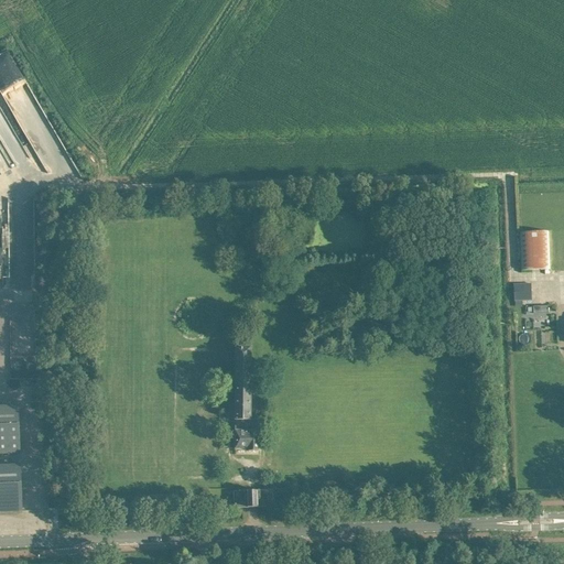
[(549,231),(520,232),(521,271),(550,270),(549,231)]
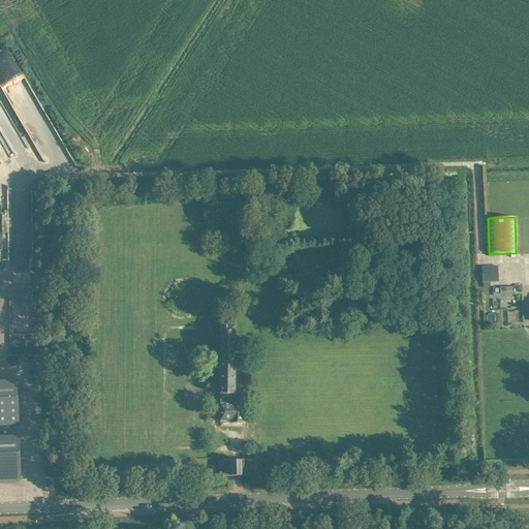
[(8,270),(33,271),(34,256),(28,256),(28,265),(14,263),(14,257),(9,257),(8,270)]
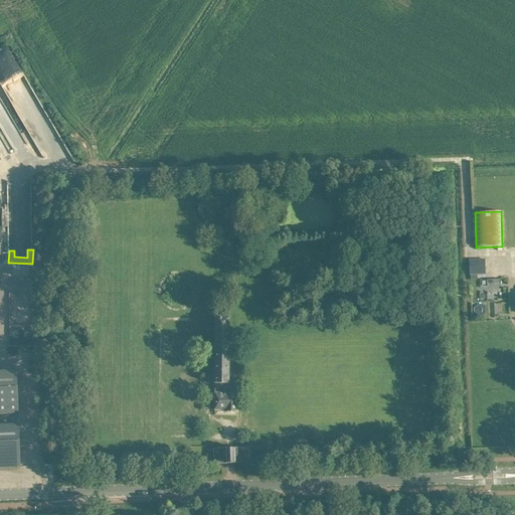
[(483,260),(468,261),(469,276),(470,276),(476,275),(484,275),(483,260)]
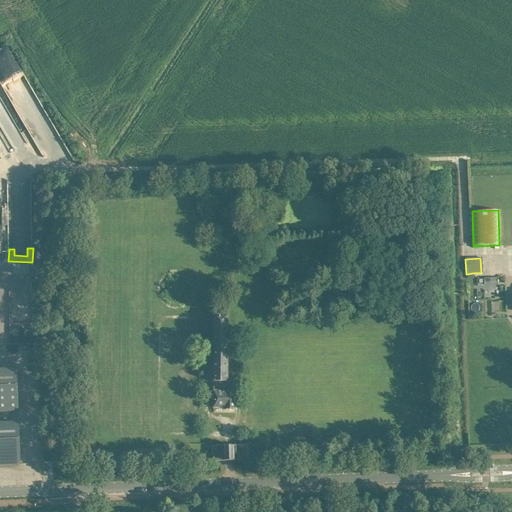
[(492,286),(499,286),(499,276),(484,277),(485,296),(493,295),(492,286)]
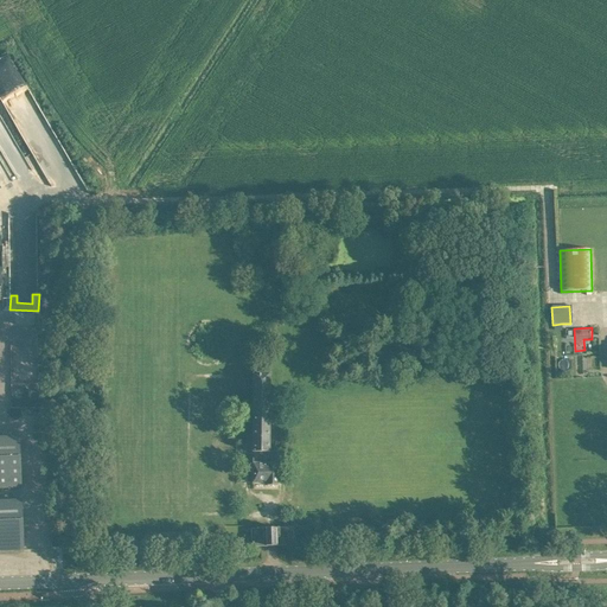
[(253,484),(267,484),(267,486),(278,486),(278,453),(269,453),(269,447),(270,374),(254,374),(253,484)]
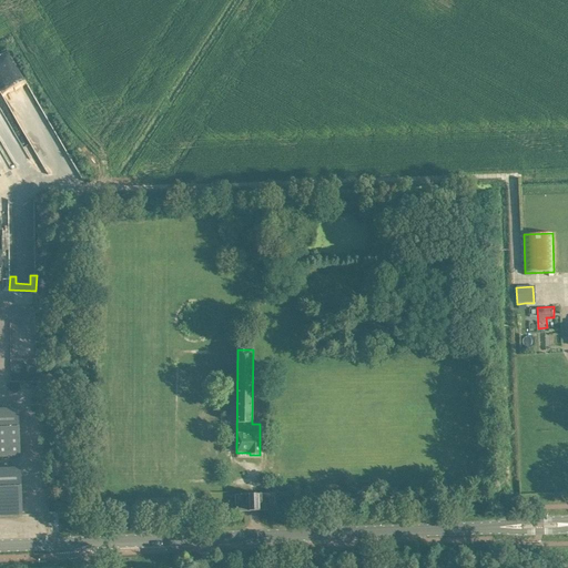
[(0,455),(20,455),(18,411),(0,411),(0,455)]
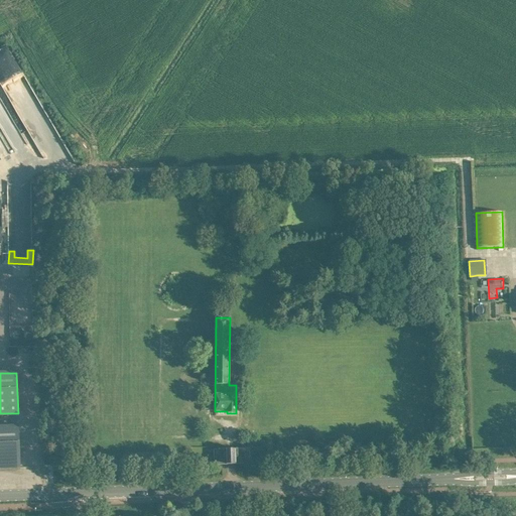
[(0,468),(20,468),(18,426),(0,427),(0,468)]
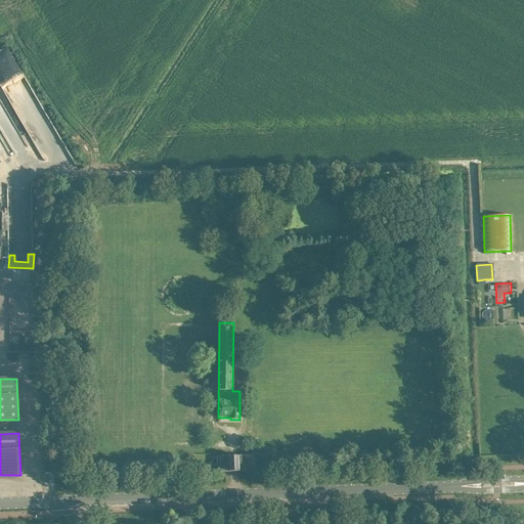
[(253,455),(233,456),(234,472),(237,472),(253,471),(253,455)]
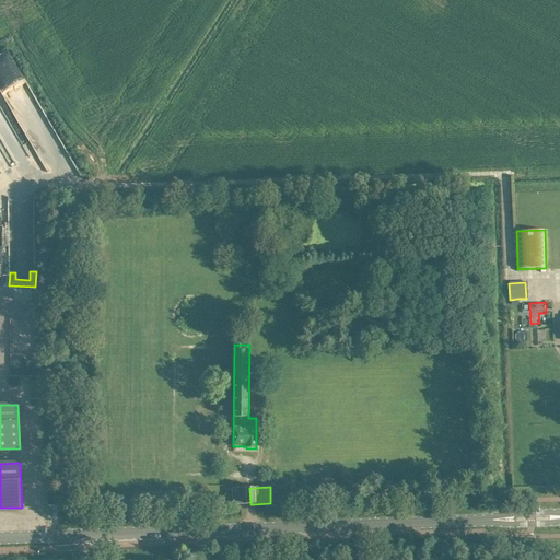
[(225,494),(225,504),(247,504),(251,504),(249,488),(246,488),(232,489),(232,494),(225,494)]
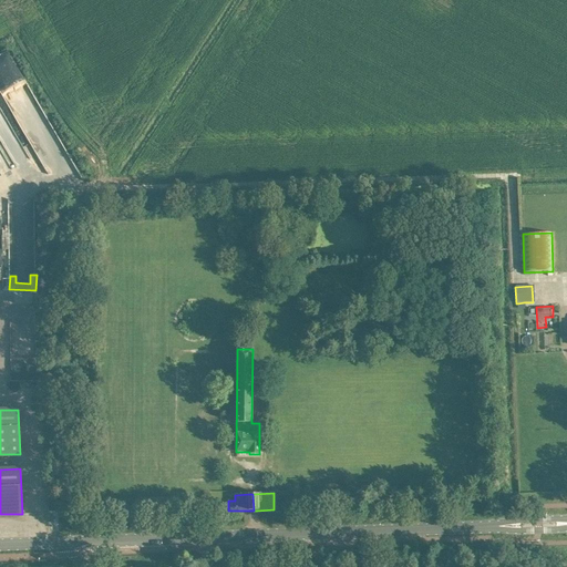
[(291,497),(291,508),(306,508),(306,496),(291,497)]
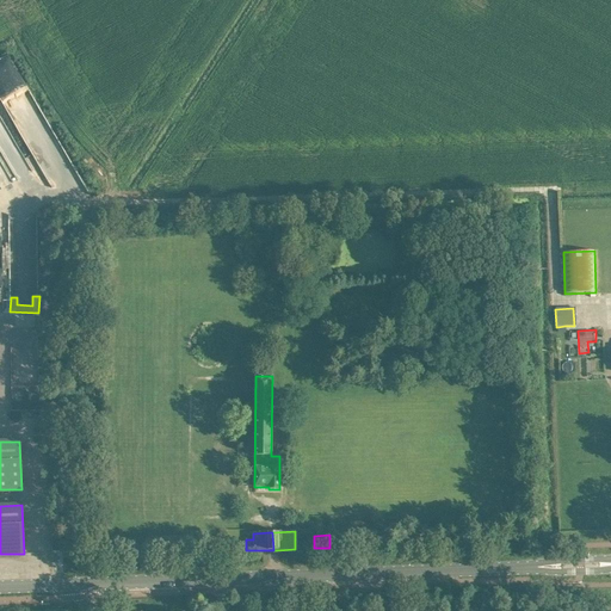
[(210,539),(211,551),(227,551),(226,539),(210,539)]
